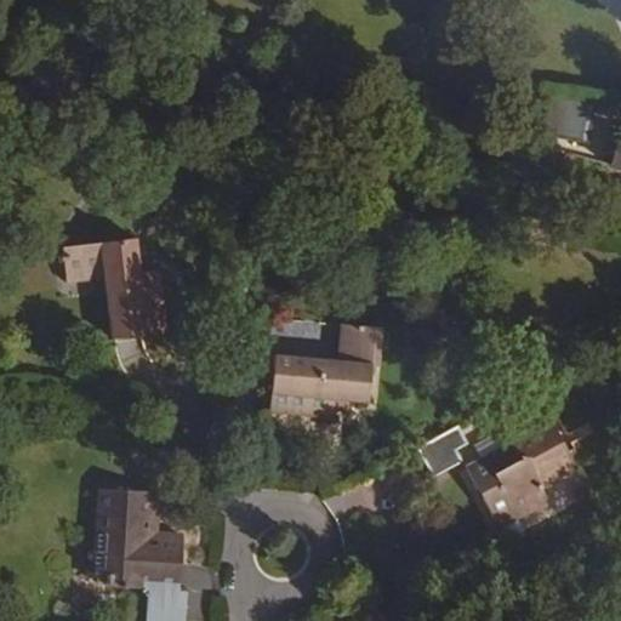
[(539,115),(584,127),(593,91),(548,78),(539,115)]
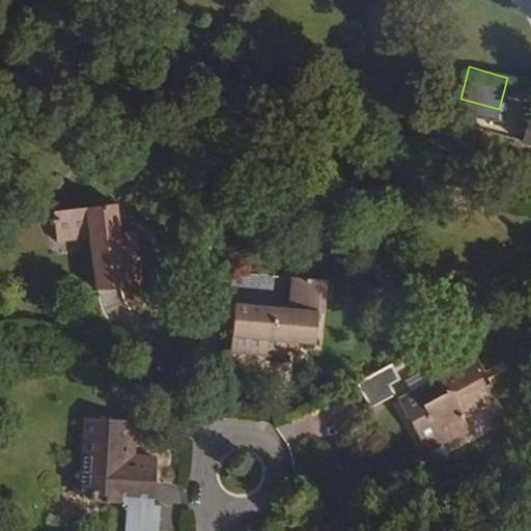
[(530,118),(528,118),(522,142),(530,144),(530,118)]
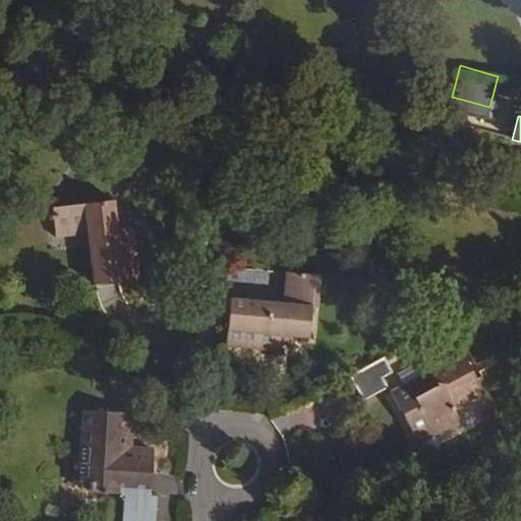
[(139,280),(133,227),(118,229),(114,200),(52,208),(56,237),(88,234),(95,285),(139,280)]
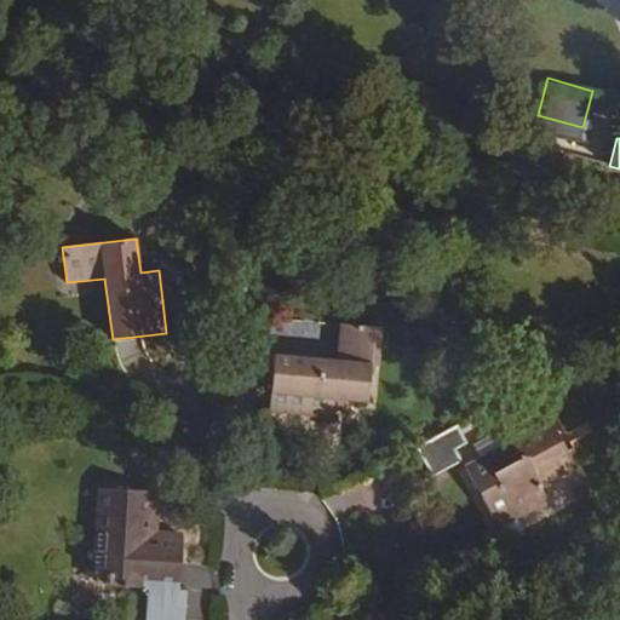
[(337,365),(340,326),(257,319),(253,356),(274,359),(337,365)]
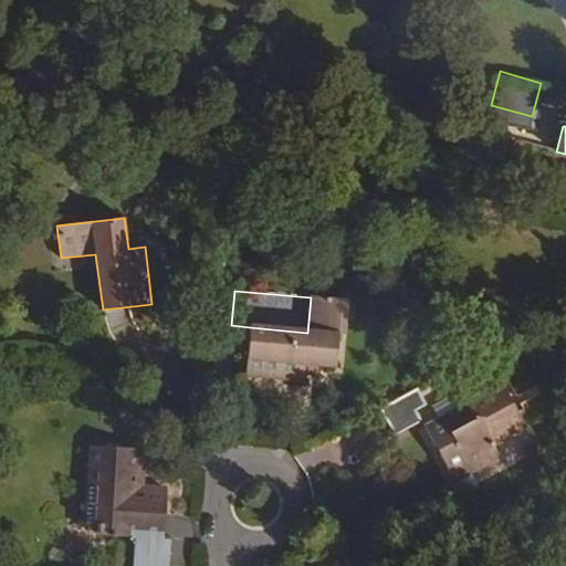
[(315,366),(334,368),(341,301),(311,297),(307,333),(250,327),(244,377),(302,383),(303,375),(304,366),(315,366)]
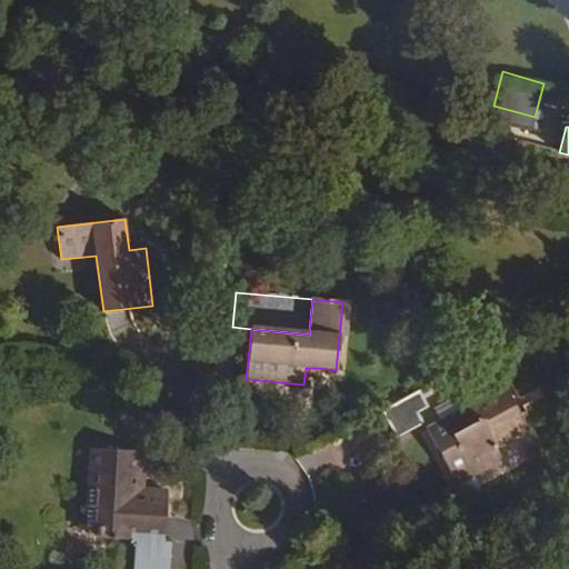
[(317,368),(306,368),(305,377),(316,377),(317,368)]
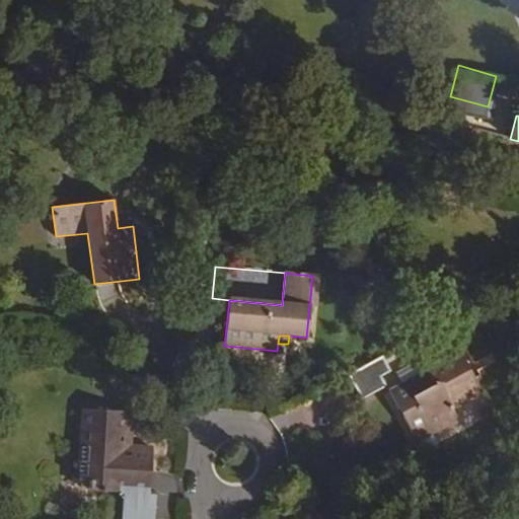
[(389,392),(413,434),(428,426),(431,433),(458,419),(451,406),(480,390),(458,349),(422,368),(424,373),(389,392)]
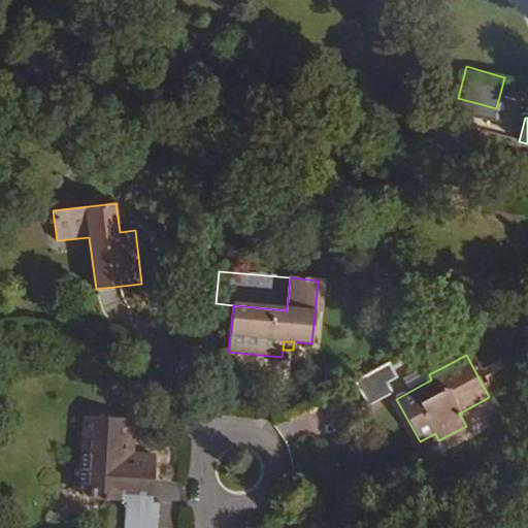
[(391,365),(355,383),(368,407),(394,394),(389,384),(398,378),(391,365)]
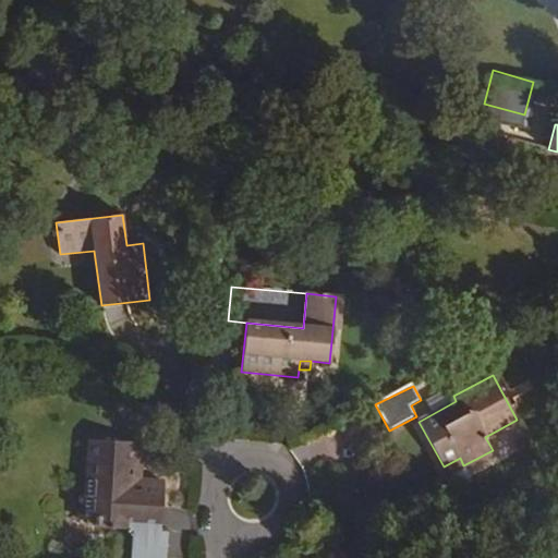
[(138,477),(141,443),(92,439),(87,497),(81,497),(80,519),(112,521),(111,528),(140,530),(160,532),(165,480),(138,477)]
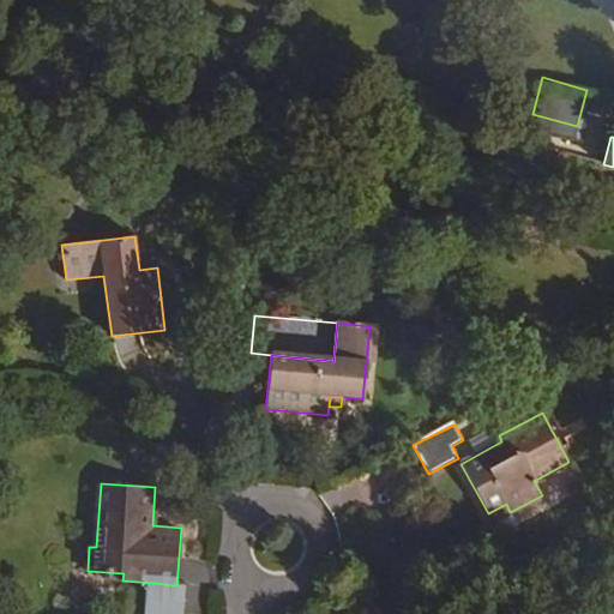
[(506,504),(488,513),(492,522),(510,512),(506,504)]
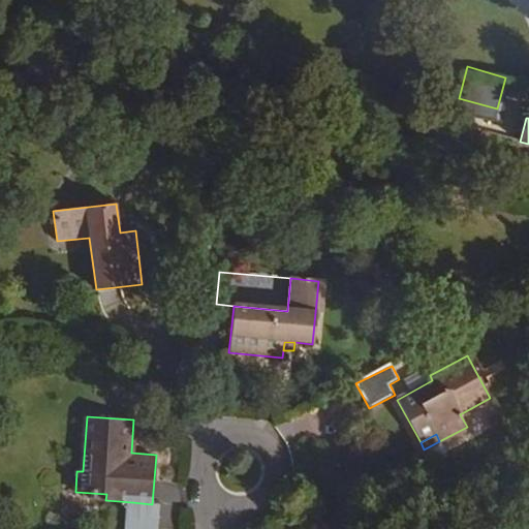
[(152,504),(132,502),(129,528),(155,528),(158,504),(152,504)]
